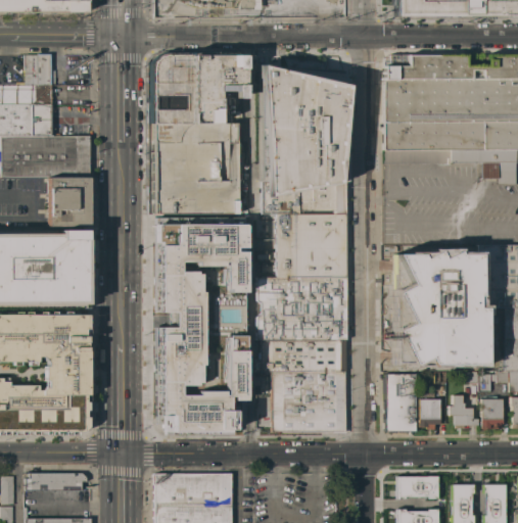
[(89,0),(89,1),(89,12),(0,11),(0,0),(89,0)]
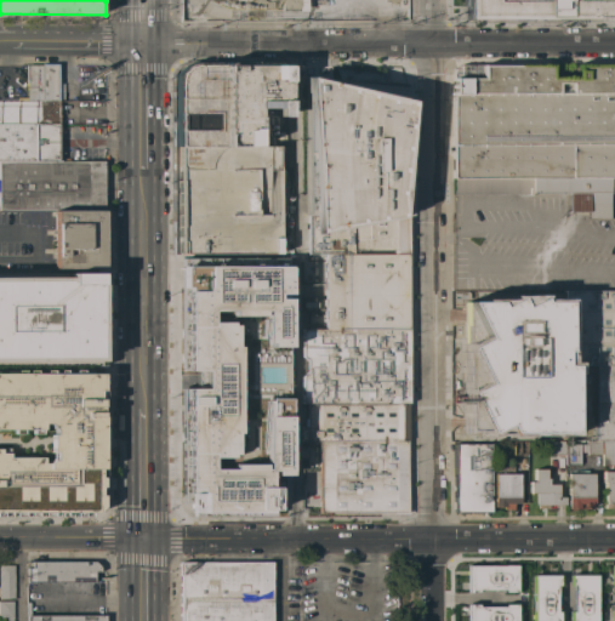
[(309,0),(309,12),(288,12),(288,0),(309,0)]
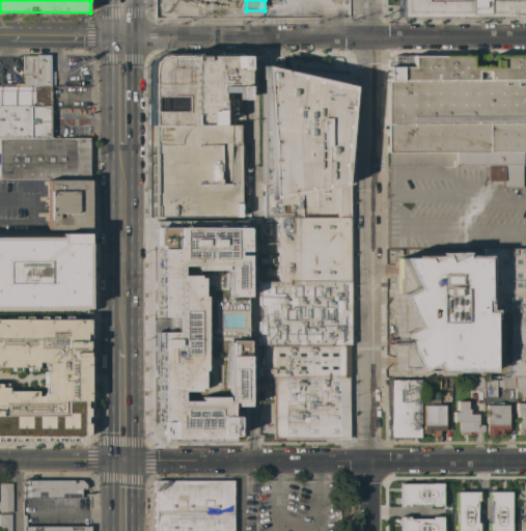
[(392,0),(488,0),(488,17),(481,17),(422,17),(392,18),(392,0)]
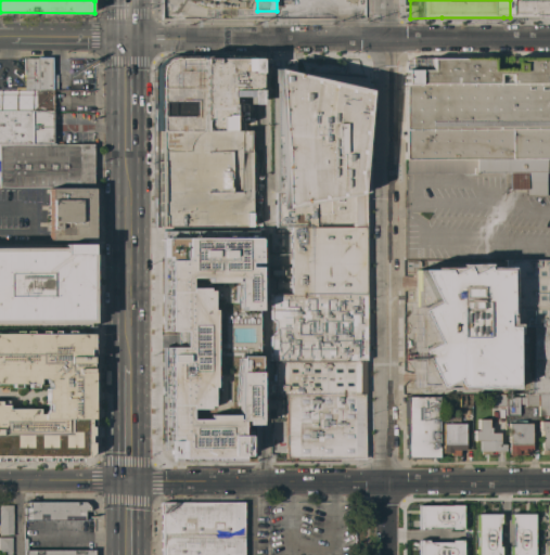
[(549,16),(510,17),(510,0),(549,0),(549,16)]
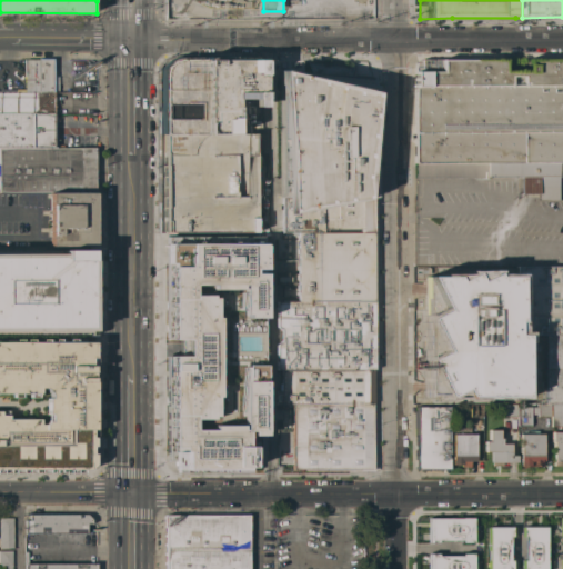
[(257,95),(239,95),(239,135),(260,135),(259,232),(169,231),(171,68),(169,66),(174,60),(176,61),(183,59),(229,60),(229,58),(239,58),(239,60),(267,60),(267,107),(257,107),(257,95)]
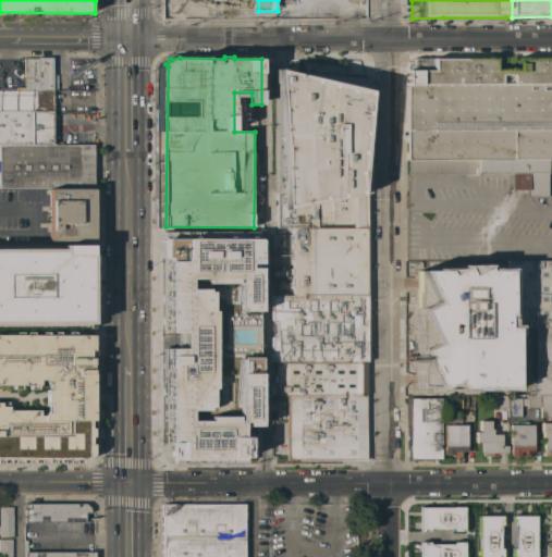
[(3,145),(0,145),(0,91),(28,91),(28,59),(56,59),(56,145),(3,145)]
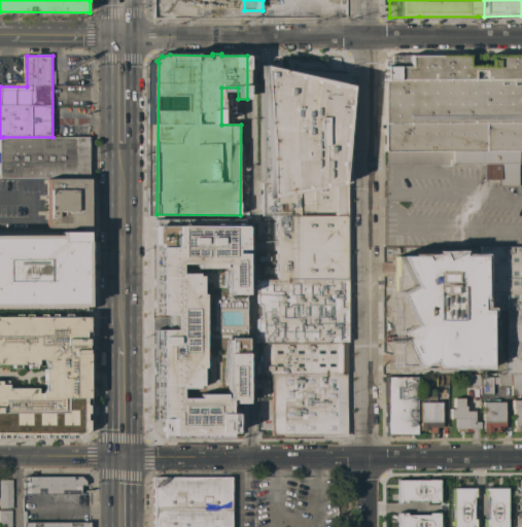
[(521,185),(505,185),(505,180),(488,180),(488,164),(456,164),(456,165),(389,165),(389,62),(390,59),(391,58),(393,57),(395,56),(472,56),(472,66),(494,66),(494,56),(521,56),(521,185)]
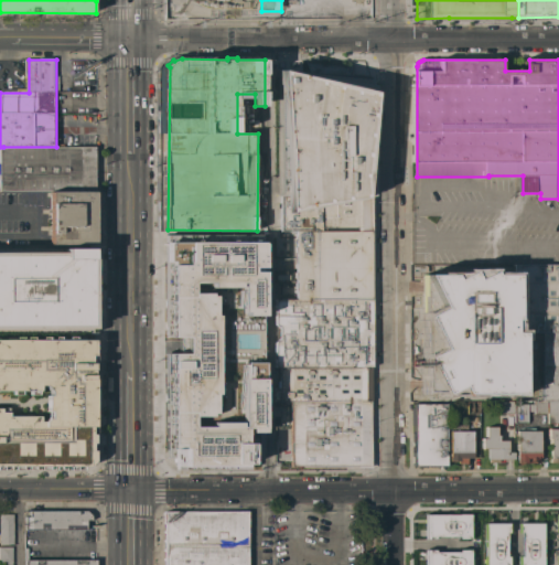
[(286,212),(365,196),(376,74),(279,71),(278,196),(285,196),(286,212)]
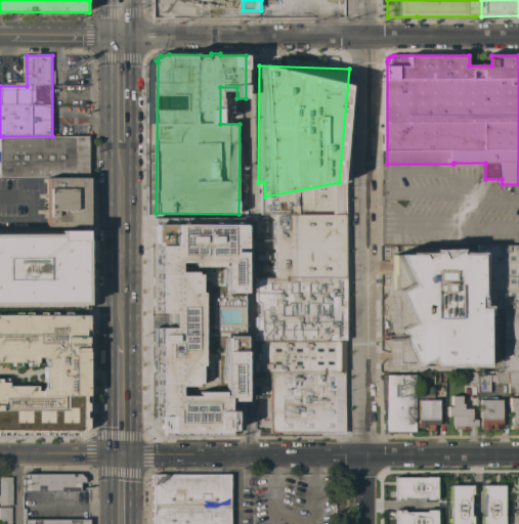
[(50,178),(3,178),(3,136),(52,136),(91,136),(91,178),(50,178)]
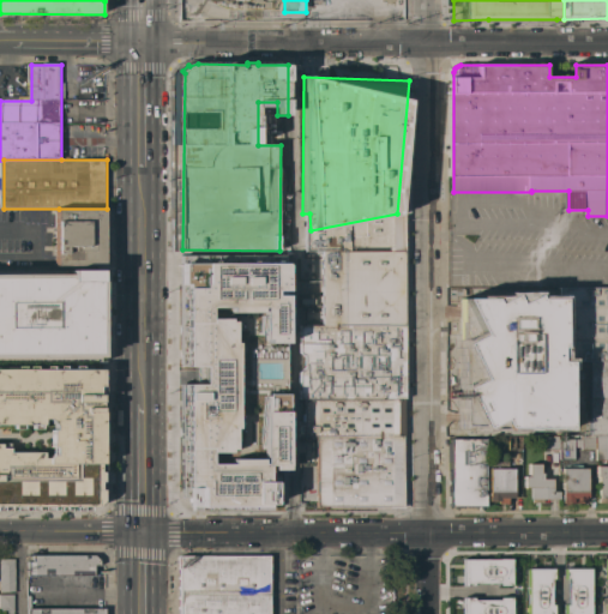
[(59,209),(107,209),(107,268),(59,268),(59,209)]
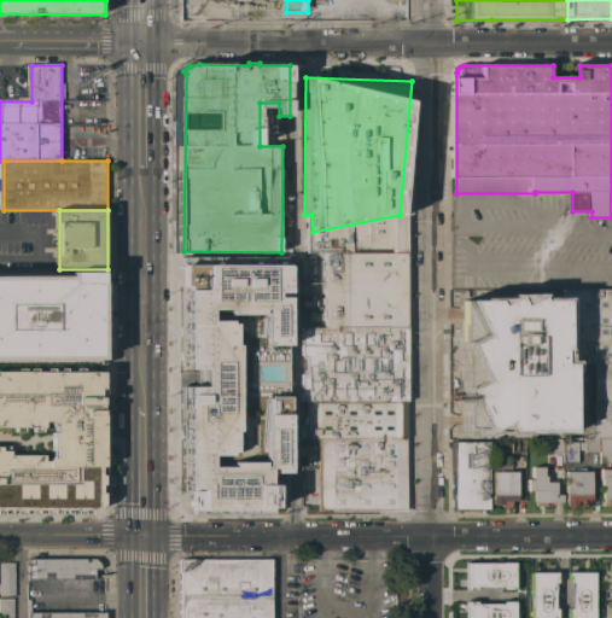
[(411,327),(411,252),(326,252),(326,327),(411,327)]
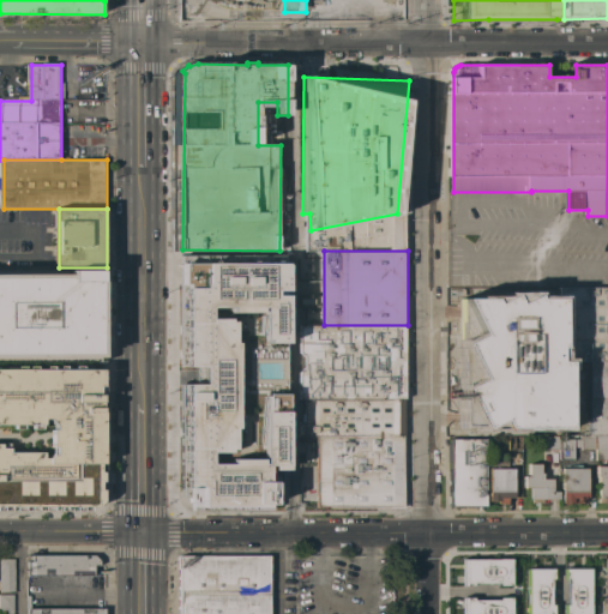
[(200,507),(275,507),(275,473),(288,473),(286,263),(204,263),(204,287),(181,287),(184,489),(200,488),(200,507)]
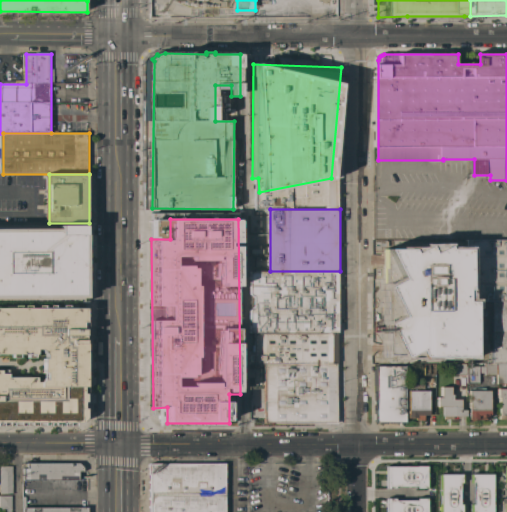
[(0,226),(85,226),(85,299),(0,300),(0,226)]
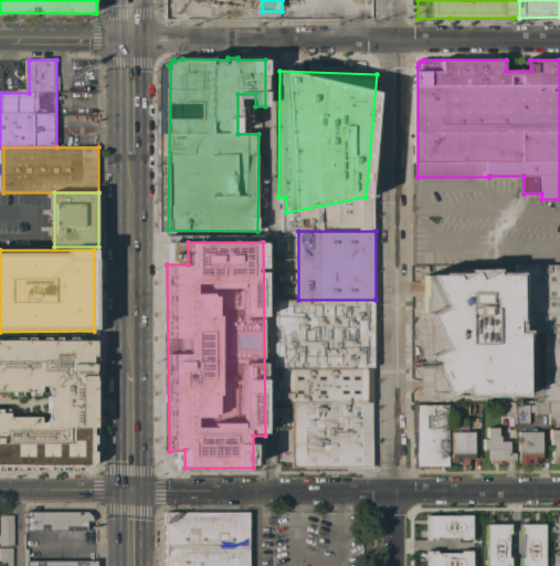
[(547,333),(520,334),(520,266),(559,265),(559,334),(547,334),(547,333)]
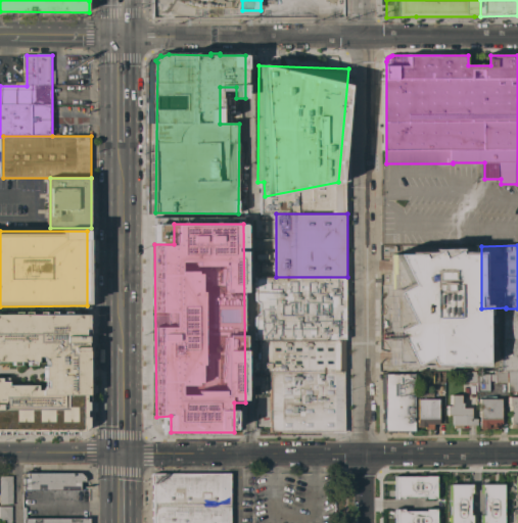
[(347,340),(347,277),(276,277),(259,277),(257,299),(262,302),(261,315),(257,318),(257,330),(267,330),(266,339),(347,340)]
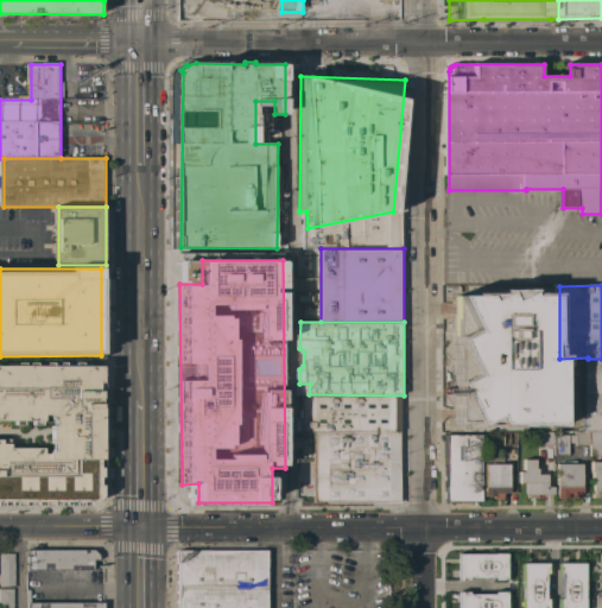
[(601,432),(595,432),(595,431),(594,431),(594,432),(588,432),(589,413),(585,413),(585,409),(588,409),(588,397),(585,397),(585,386),(588,386),(588,359),(601,359),(601,432)]
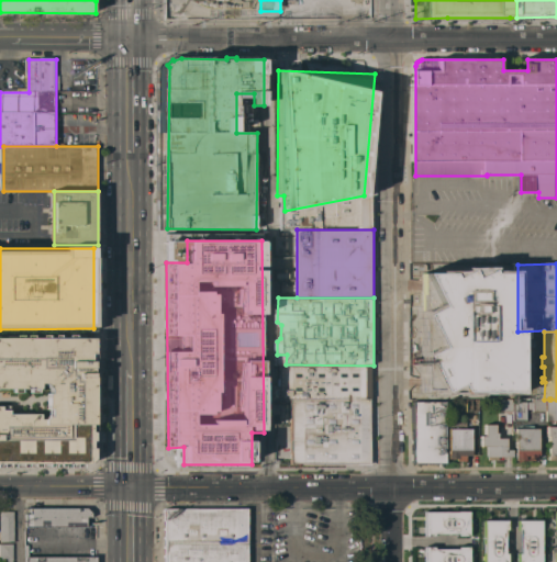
[(0,463),(90,463),(96,459),(95,338),(0,339),(0,388),(48,388),(48,414),(8,414),(8,406),(0,406),(0,463)]
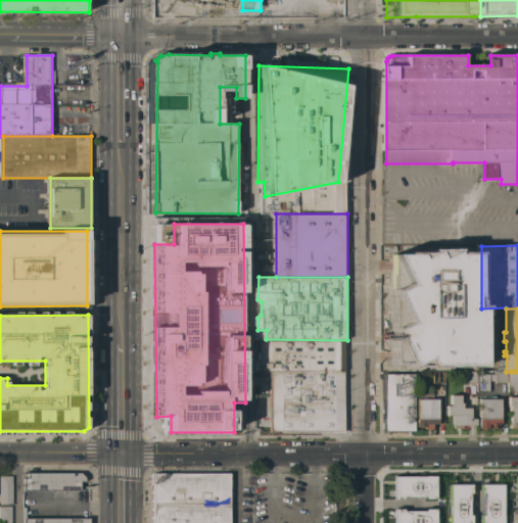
[(347,340),(347,432),(274,432),(273,372),(263,372),(263,340),(347,340)]
